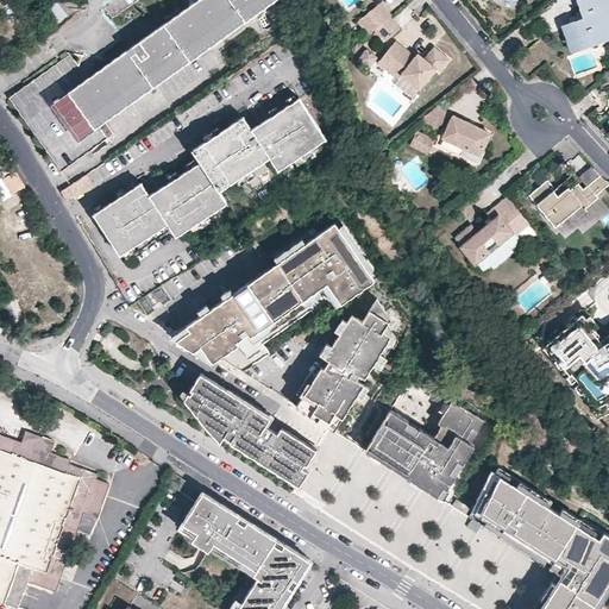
[(195,0),(105,64),(131,102),(275,0),(195,0)]
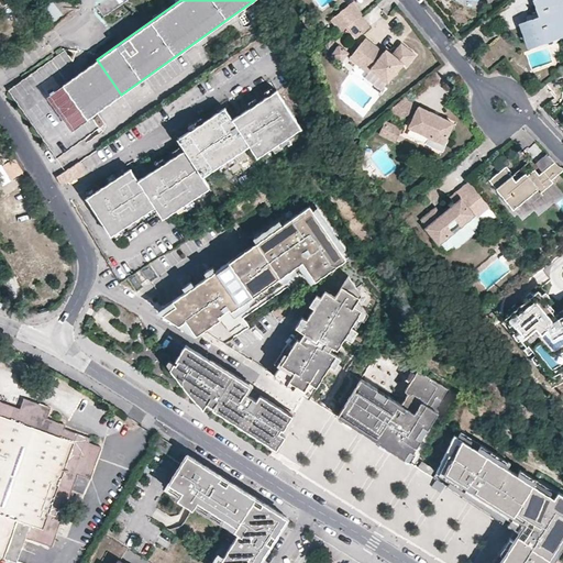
[(562,0),(536,0),(538,2),(540,12),(544,11),(547,17),(542,18),(526,24),(529,34),(531,39),(547,32),(549,37),(562,31),(562,0)]
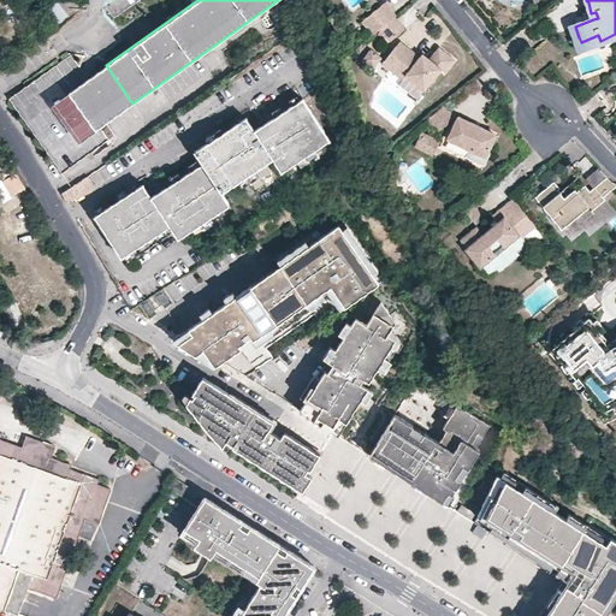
[(59,1),(48,10),(59,24),(71,15),(59,1)]
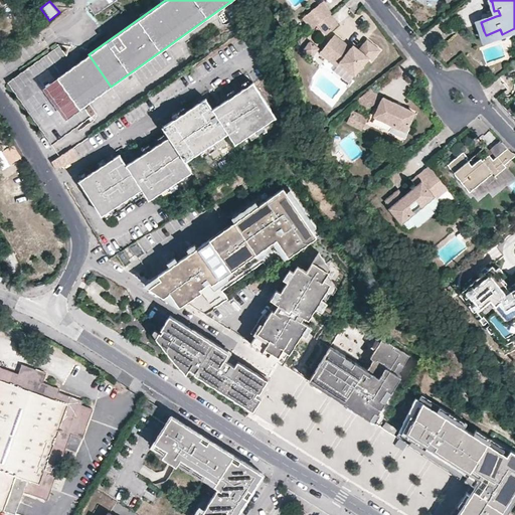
[(317,25),(329,14),(321,4),(303,19),(311,29),(317,25)]
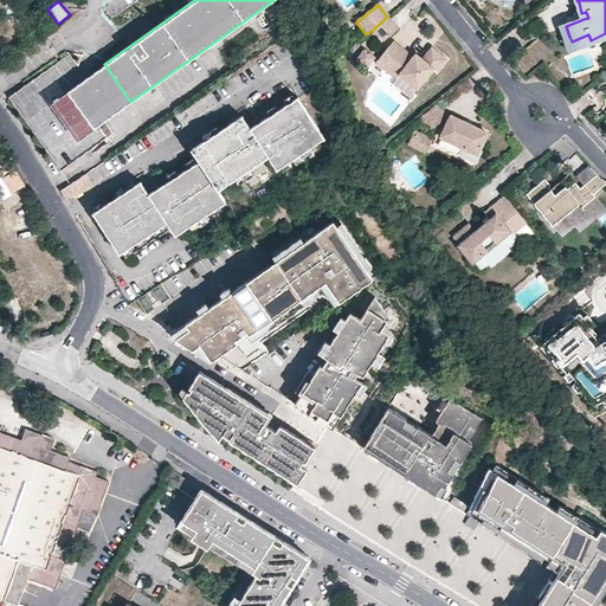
[(381,40),(397,28),(387,17),(373,30),(381,40)]
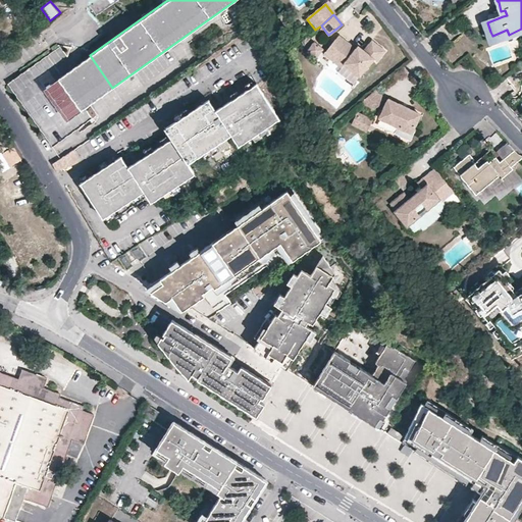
[(521,29),(509,35),(507,30),(492,36),(490,32),(483,35),(490,41),(498,43),(503,43),(508,43),(514,41),(521,34),(521,29)]
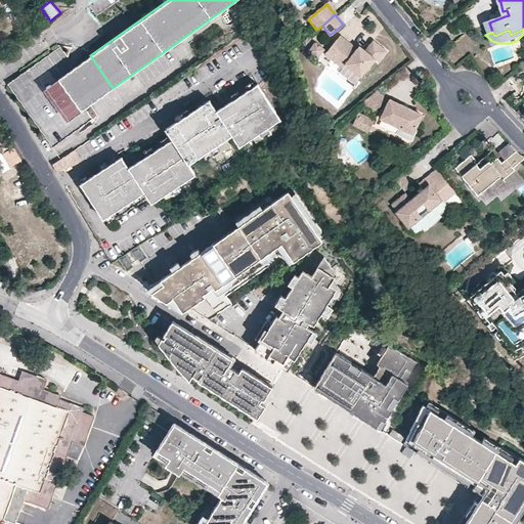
[(360,76),(374,59),(377,61),(385,51),(373,41),(364,51),(358,46),(356,49),(353,52),(347,48),(350,44),(340,36),(329,50),(338,57),(334,62),(341,68),(345,63),(360,76)]
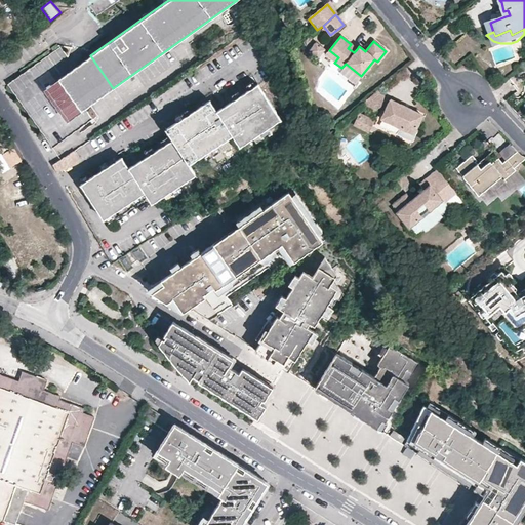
[(307,51),(316,58),(323,50),(314,43),(307,51)]
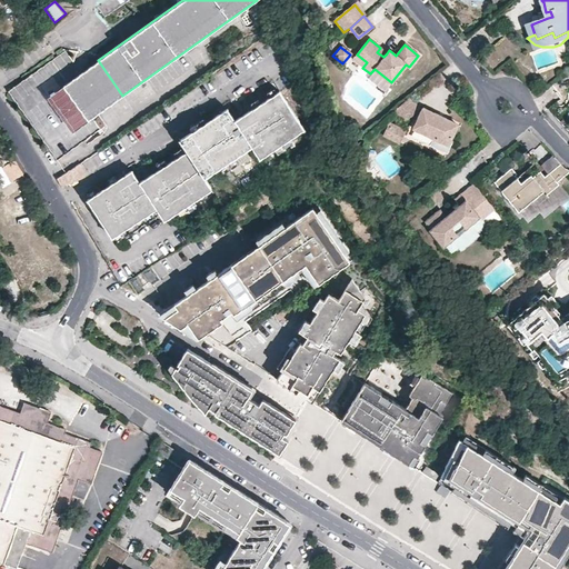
[(362,68),(367,62),(357,55),(352,59),(362,68)]
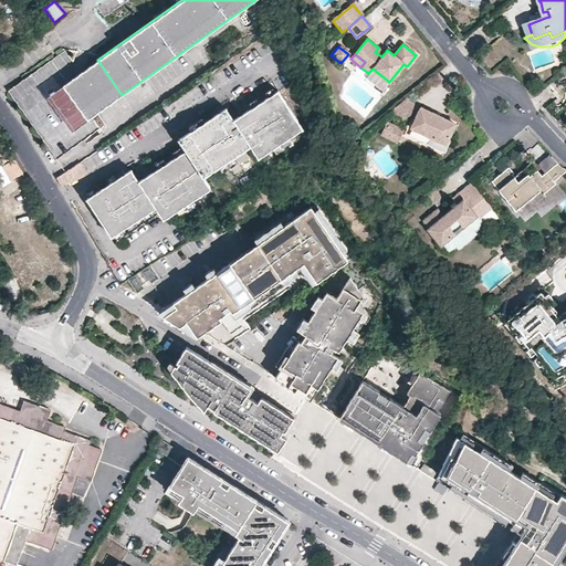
[(122,95),(97,60),(63,84),(60,86),(84,122),(87,118),(122,95)]
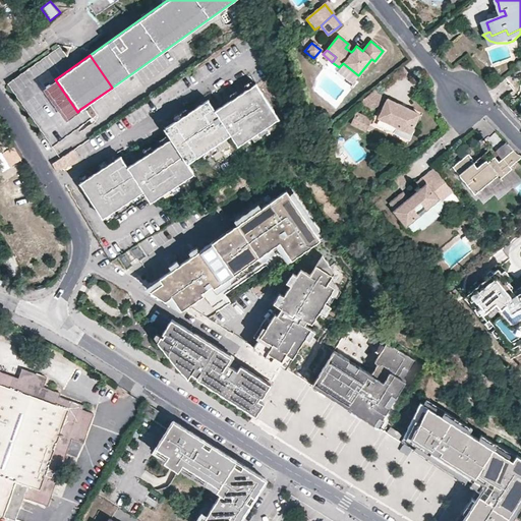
[(257,85),(217,112),(210,102),(167,130),(173,140),(129,169),(123,158),(81,185),(105,220),(146,193),(153,205),(196,176),(189,165),(233,137),(240,148),(281,121),(257,85)]
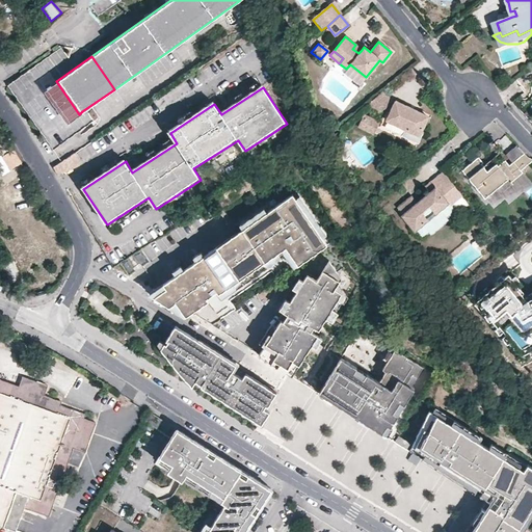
[(391,102),(383,92),(374,100),(382,109),(391,102)]
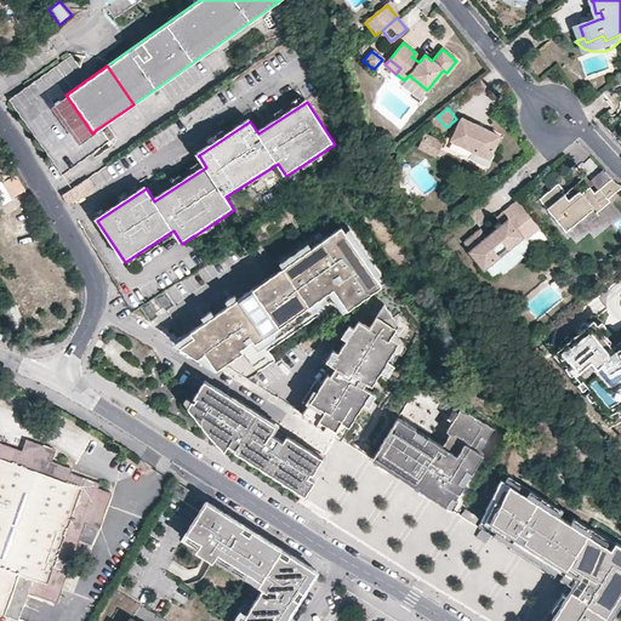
[(446,127),(437,117),(432,120),(442,132),(446,127)]
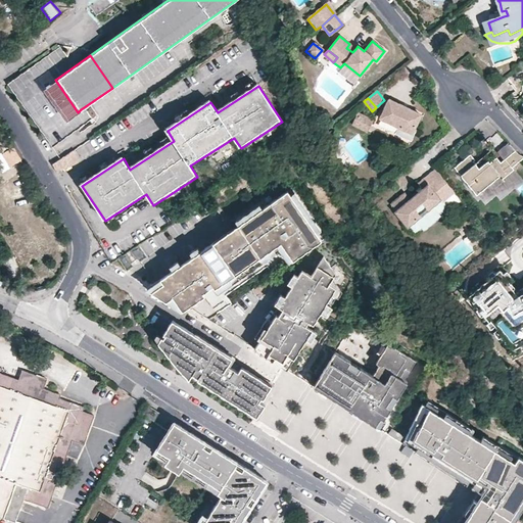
[(406,109),(401,107),(402,105),(389,99),(380,117),(401,128),(399,132),(410,137),(421,113),(407,107),(406,109)]
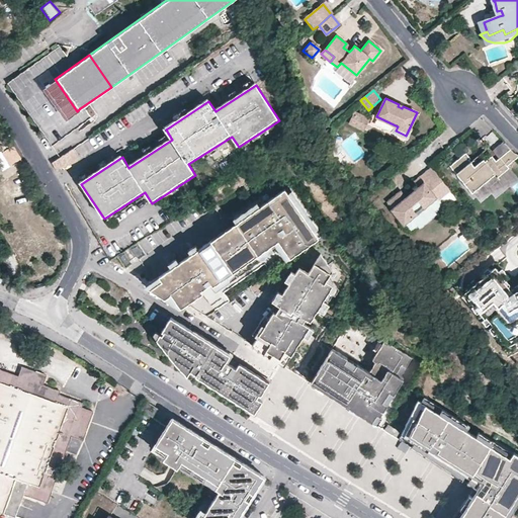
[(367,118),(355,113),(351,122),(363,127),(367,118)]
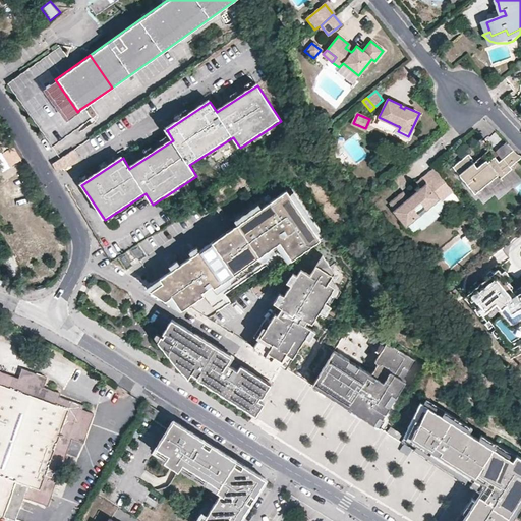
[(116,136),(109,126),(99,133),(105,143),(116,136)]
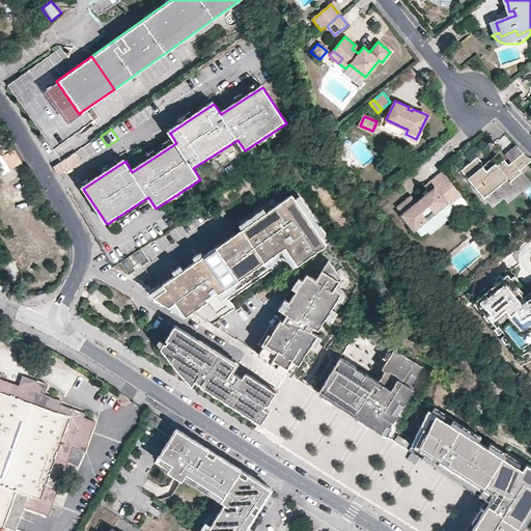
[(522,150),(515,145),(505,154),(510,161),(522,150)]
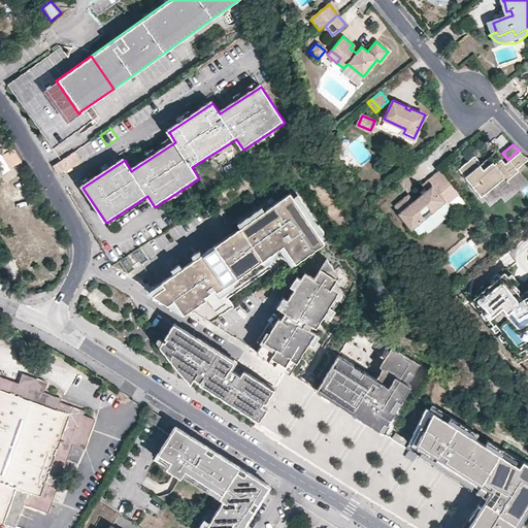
[(225,154),(230,163),(237,159),(232,150),(225,154)]
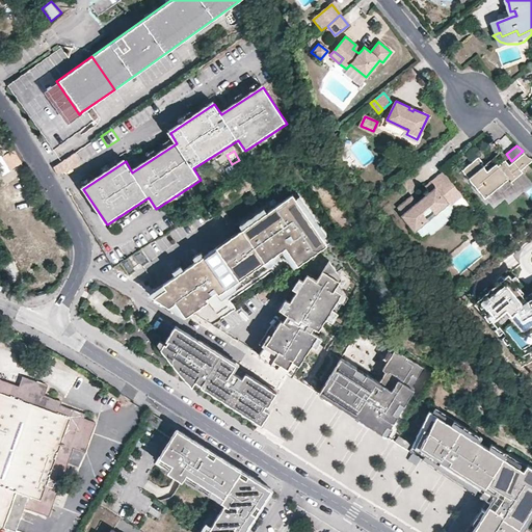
[(508,163),(503,158),(501,160),(497,163),(495,161),(485,168),(480,162),(481,160),(477,155),(460,168),(483,195),(495,186),(499,191),(511,181),(510,180),(521,170),(520,168),(531,158),(528,155),(523,151),(511,161),(508,163)]
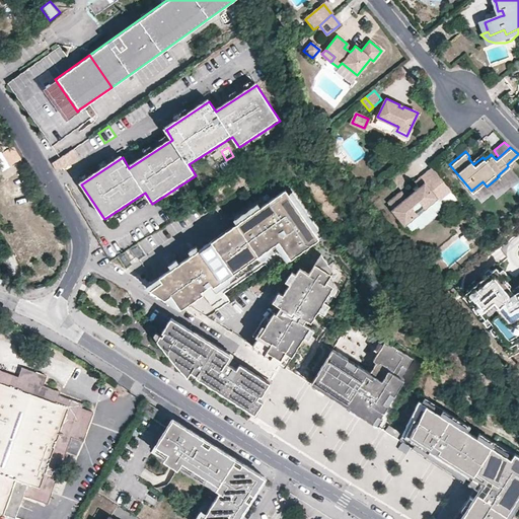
[(21,160),(14,148),(4,154),(11,165),(21,160)]
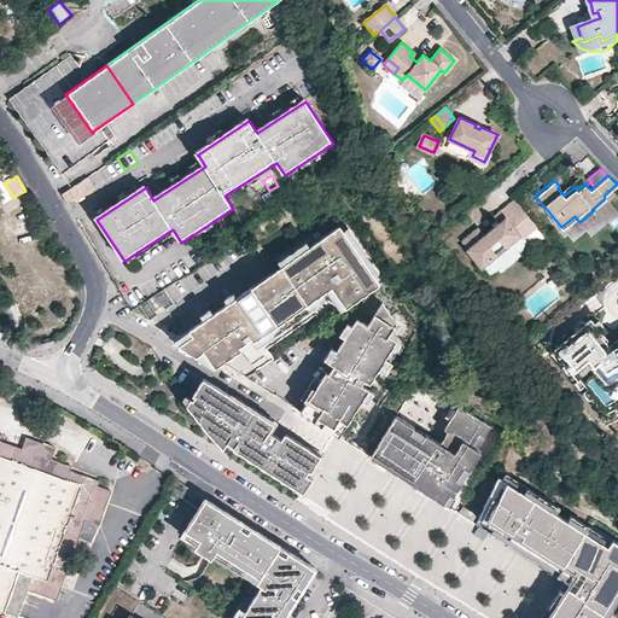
[(86,179),(64,194),(71,205),(94,191),(86,179)]
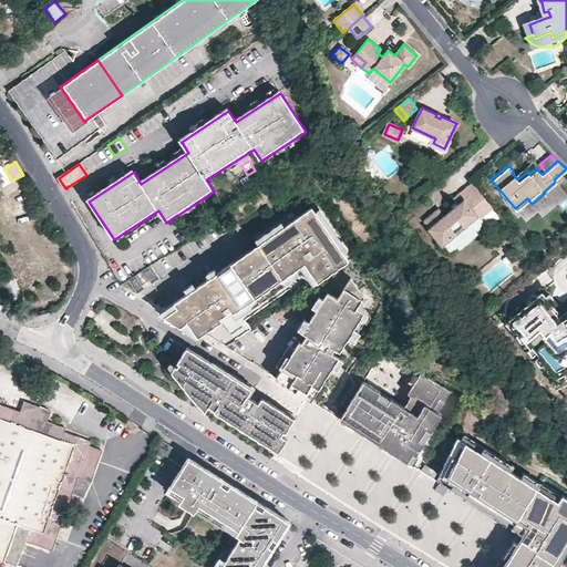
[(468,204),(481,193),(471,181),(461,189),(453,196),(457,202),(462,197),(468,204)]
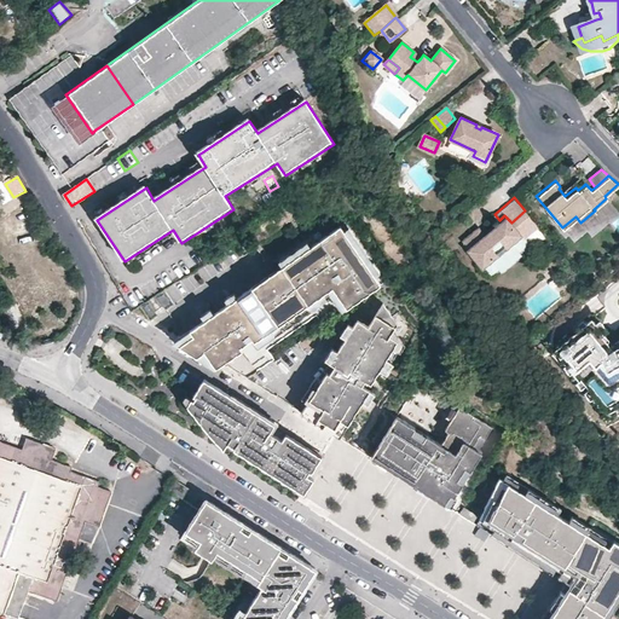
[(617,212),(606,198),(594,209),(595,210),(580,223),(576,217),(562,227),(565,231),(617,212)]
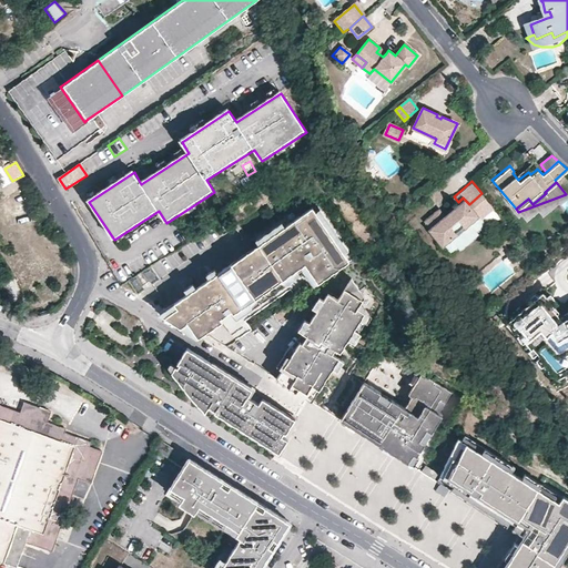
[(479,217),(492,206),(482,193),(469,204),(463,198),(458,202),(450,209),(453,212),(447,216),(438,208),(425,219),(432,227),(428,230),(442,245),(452,237),(459,245),(474,232),(473,230),(483,222),(479,217)]
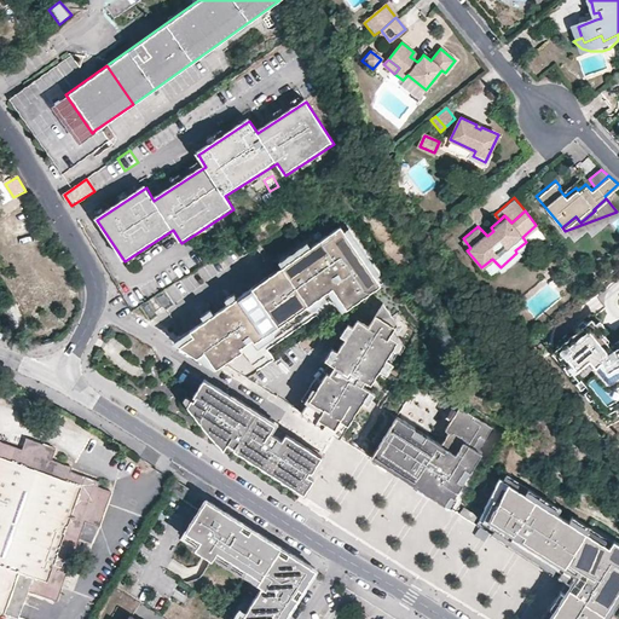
[(204,319),(190,330),(206,353),(223,363),(225,365),(244,351),(243,350),(254,341),(278,324),(275,319),(305,298),(308,304),(333,287),(347,307),(381,284),(340,226),(312,246),(283,266),(238,298),(229,304),(215,313),(204,319)]
